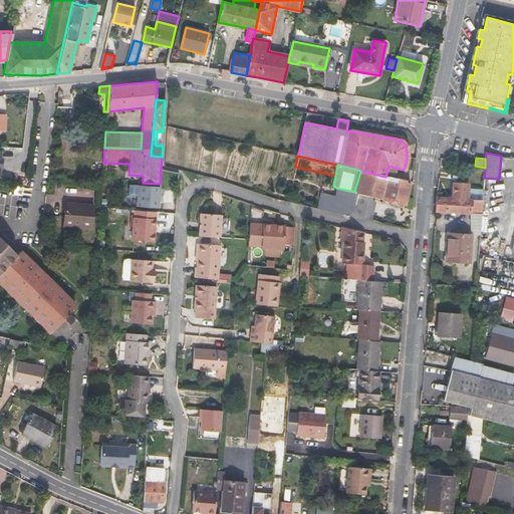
[(404,204),(410,183),(386,177),(360,171),(354,192),(377,197),(404,204)]
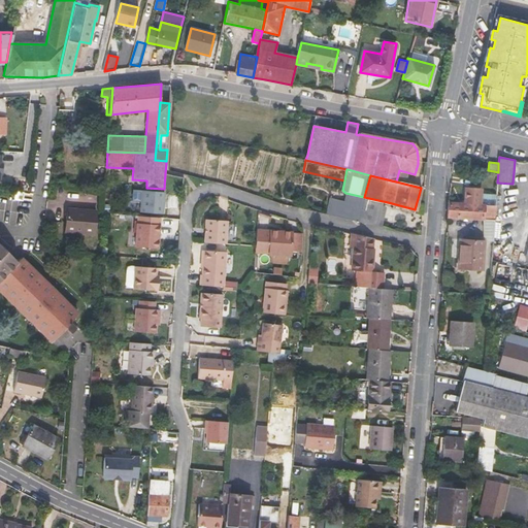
[(464,203),(480,204),(481,192),(481,189),(465,188),(464,203)]
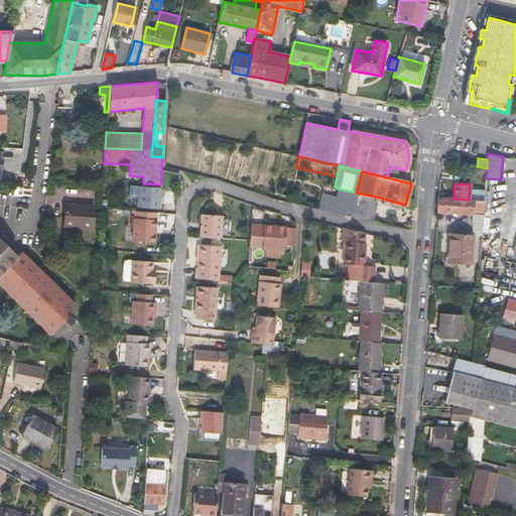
[(137,208),(159,210),(161,188),(139,186),(137,208)]
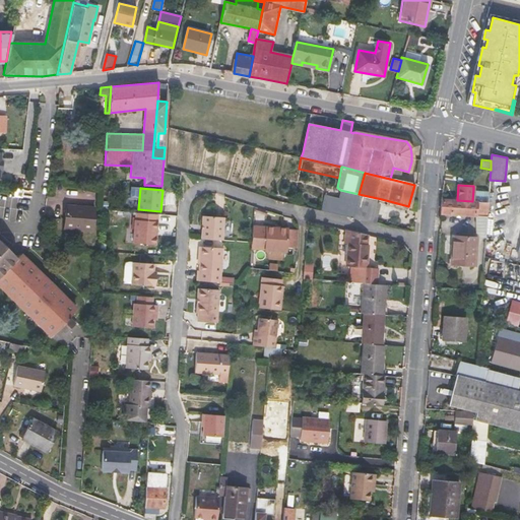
[(14,196),(22,197),(23,190),(15,189),(14,196)]
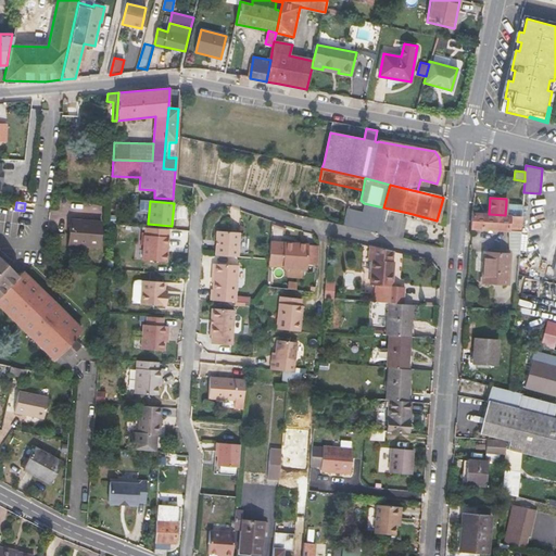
[(521,216),(522,203),(506,202),(505,215),(506,215),(521,216)]
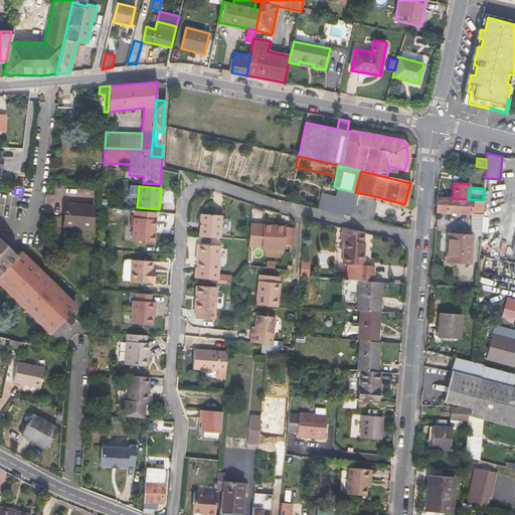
[(332,212),(350,216),(355,192),(337,188),(336,196),(332,212)]
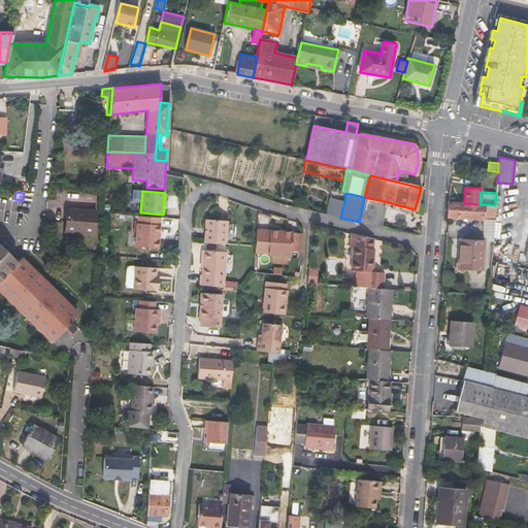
[(359,222),(382,227),(388,202),(364,197),(359,222)]
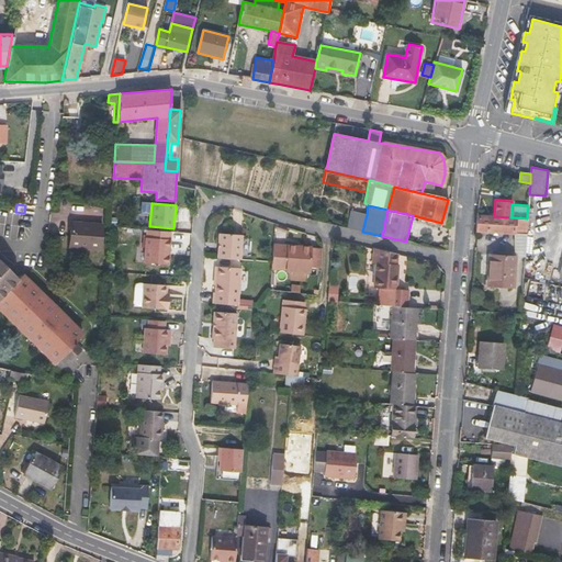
[(357,213),(350,212),(347,227),(353,229),(357,213)]
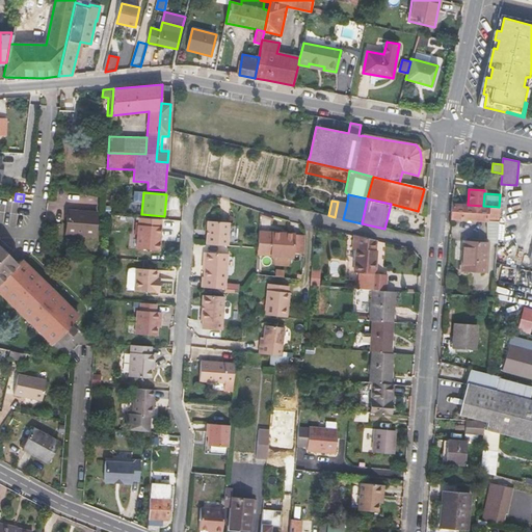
[(343,219),(347,203),(338,202),(335,217),(343,219)]
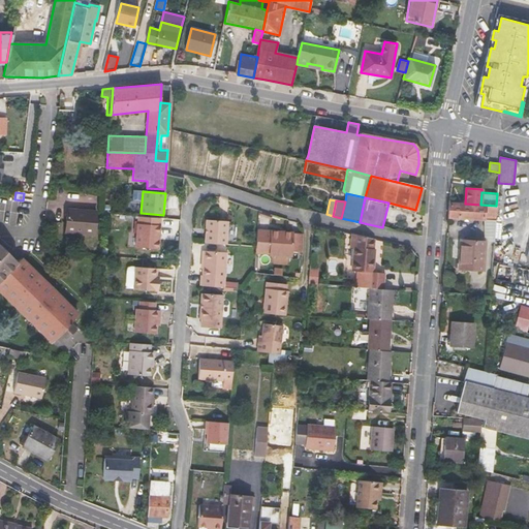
[(480,205),(465,204),(464,204),(448,203),(447,217),(480,219),(481,205),(480,205)]
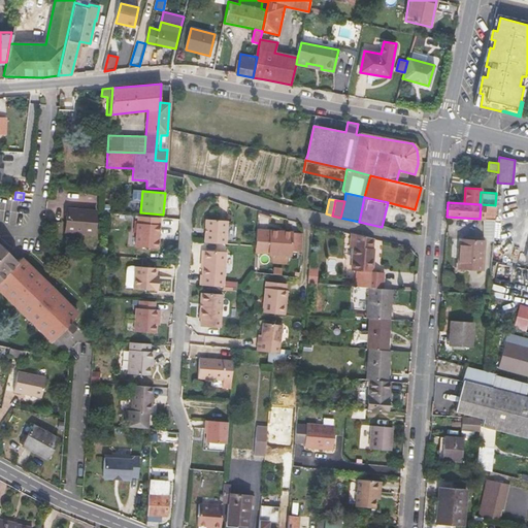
[(494,221),(495,205),(481,204),(480,219),(479,240),(493,240),(494,221)]
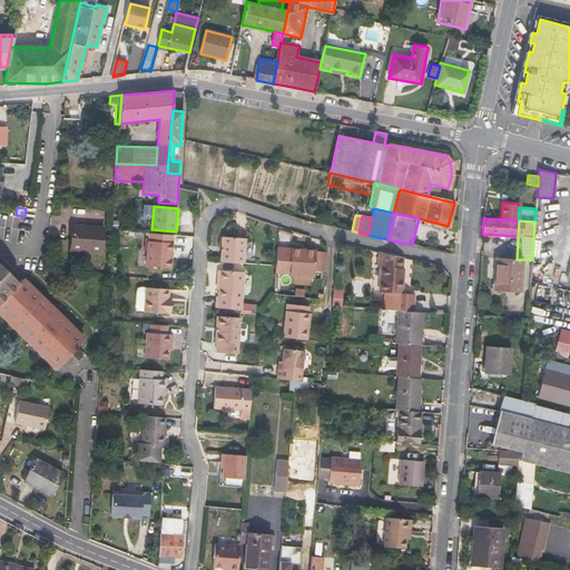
[(101,252),(104,228),(72,226),(71,249),(101,252)]
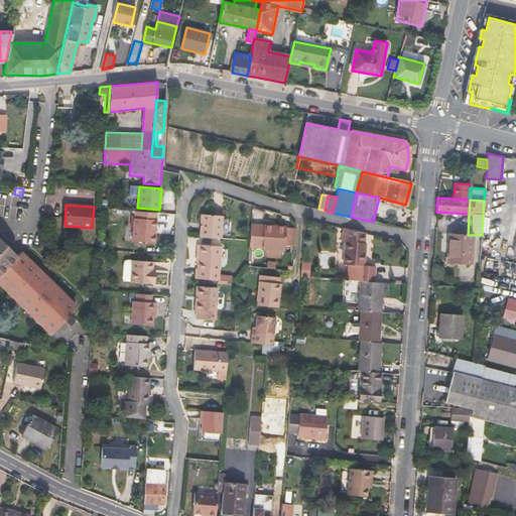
[(154,242),(157,213),(135,211),(133,240),(154,242)]
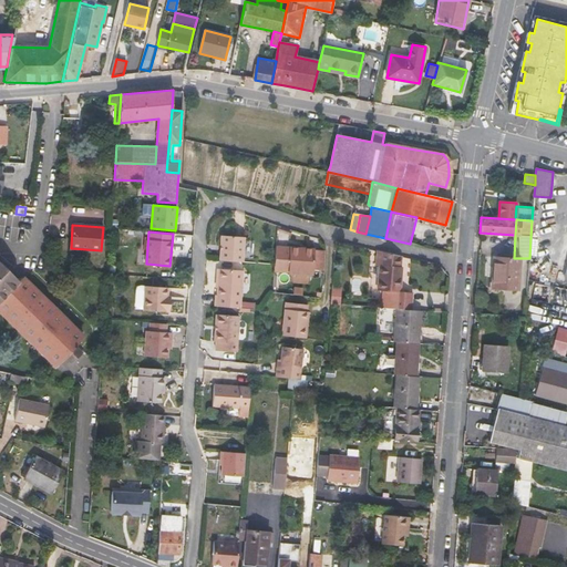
[(219,261),(228,261),(243,263),(245,238),(230,237),(222,236),(219,261)]
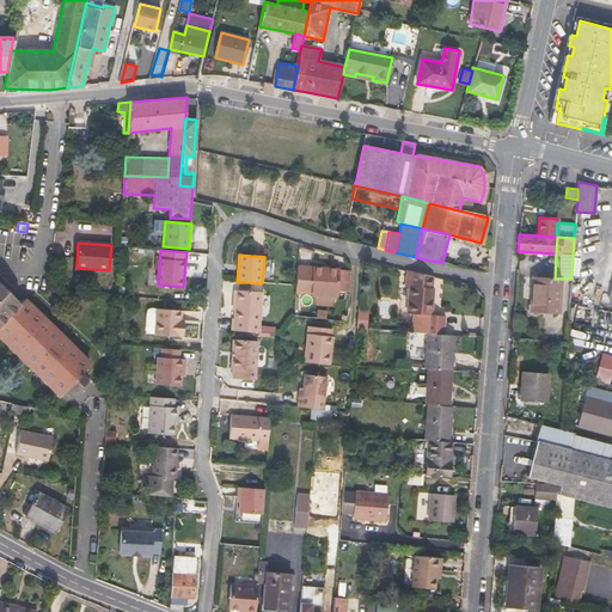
[(337,297),(340,271),(338,271),(297,267),(295,286),(295,293),(336,297),(337,297)]
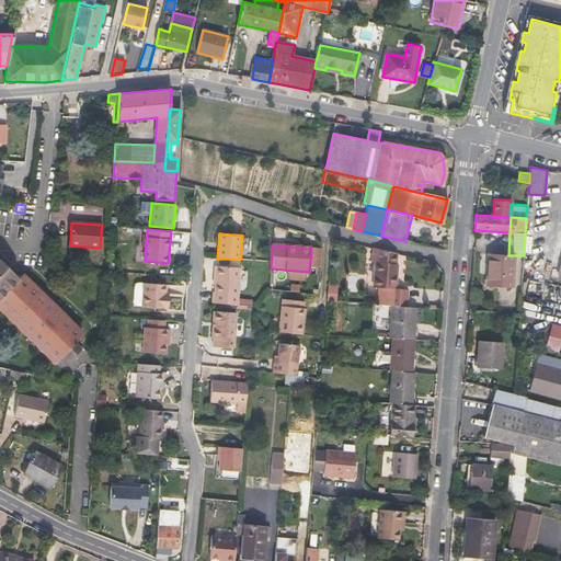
[(373,287),(390,288),(389,305),(392,306),(404,307),(405,289),(396,288),(398,263),(396,263),(397,253),(374,248),(373,262),(375,263),(373,287)]
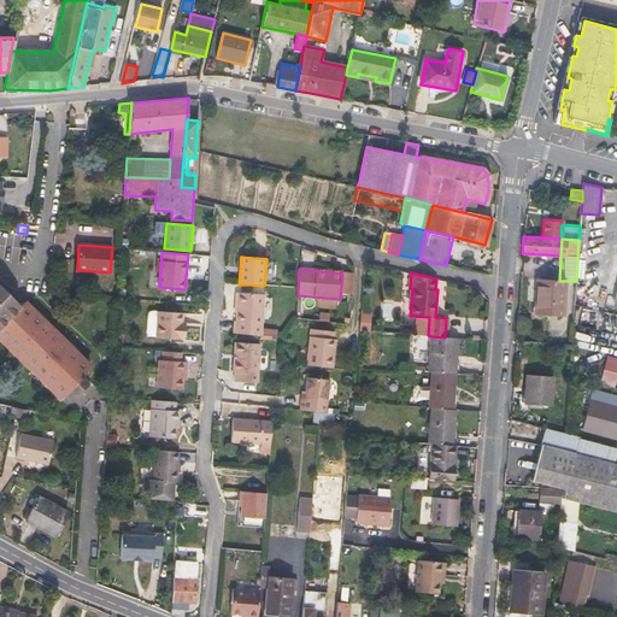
[(564,282),(538,281),(535,313),(562,315),(564,282)]
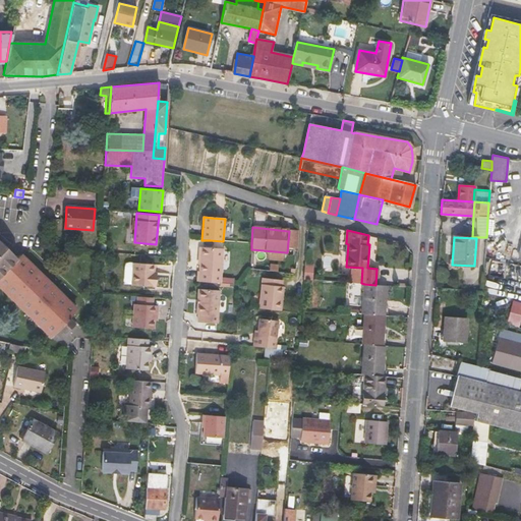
[(0,241),(0,285),(51,336),(59,328),(66,334),(76,325),(69,317),(75,310),(20,256),(13,255),(0,241)]
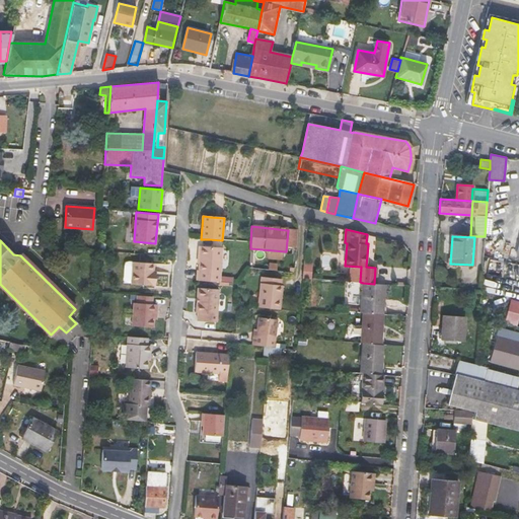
[(222,248),(209,247),(201,247),(198,271),(197,271),(196,281),(206,281),(219,283),(222,248)]
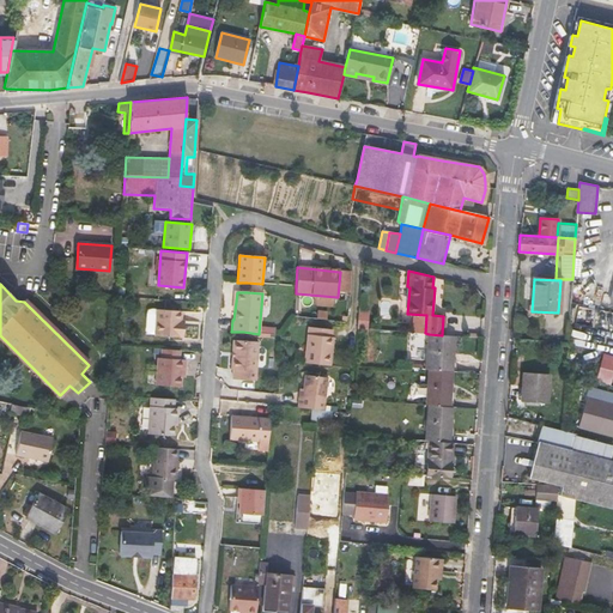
[(155,335),(182,338),(183,325),(181,325),(181,321),(181,314),(157,313),(155,335)]
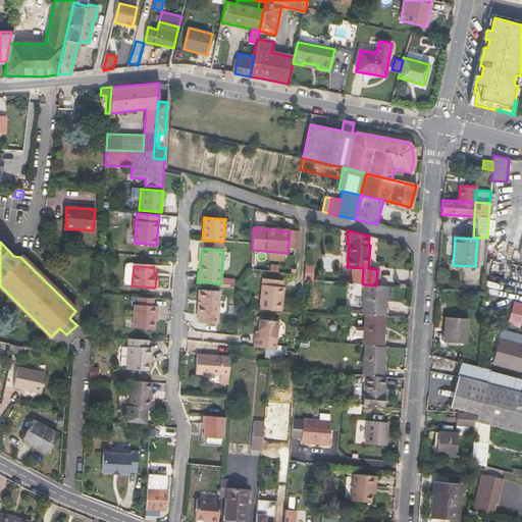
[(282,281),(263,279),(259,310),(281,312),(283,288),(282,288),(282,281)]
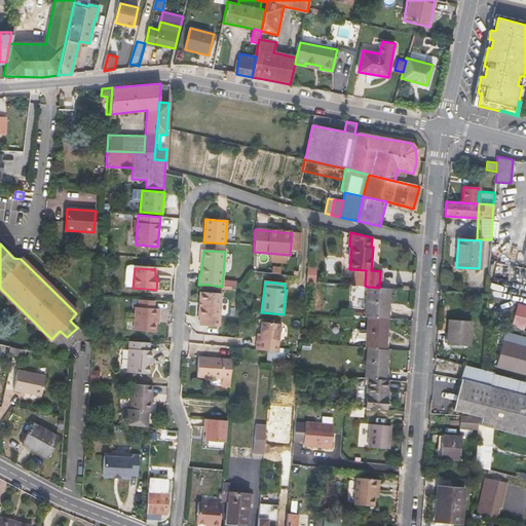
[(387,318),(390,288),(379,288),(368,287),(365,316),(368,316),(387,318)]
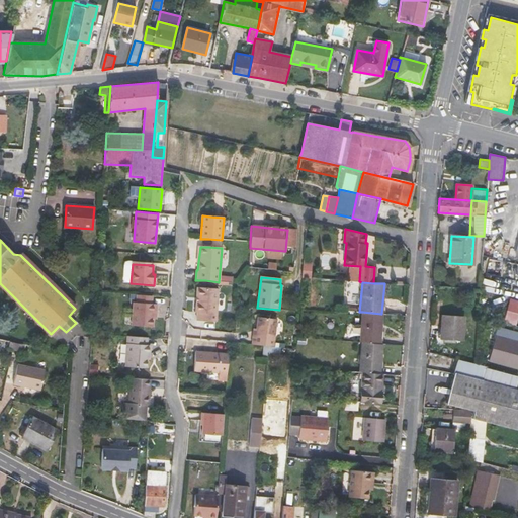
[(216,321),(218,289),(205,287),(197,287),(195,312),(197,312),(196,320),(202,320),(216,321)]
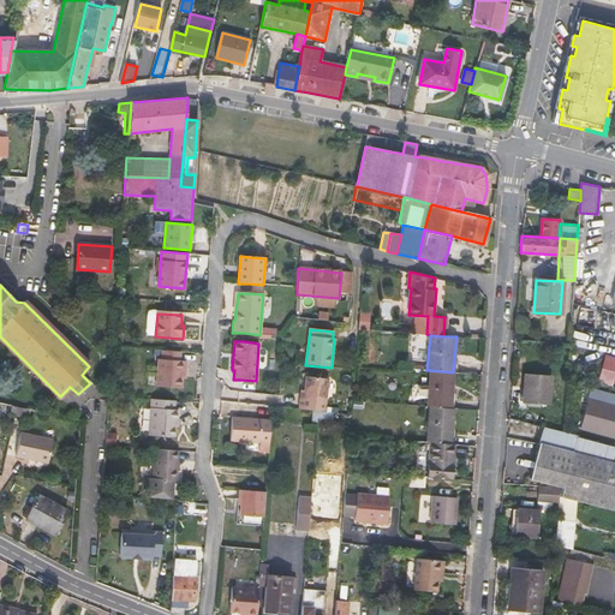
[(186,362),(180,362),(181,353),(162,352),(162,359),(159,359),(156,387),(180,389),(183,372),(185,372),(186,362)]
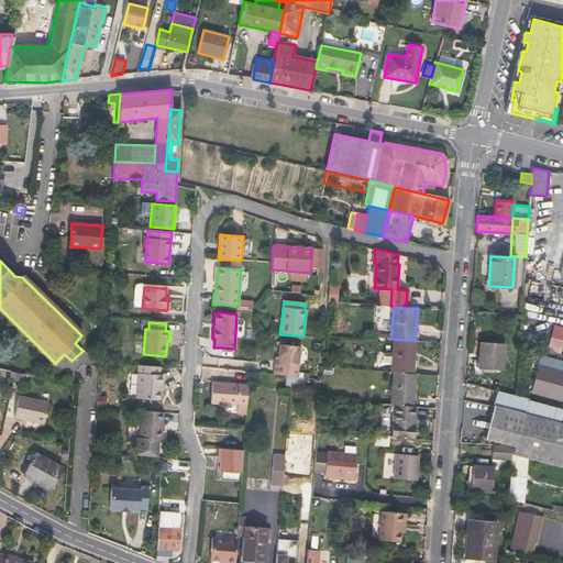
[(549,350),(561,353),(562,345),(562,328),(555,327),(549,350)]
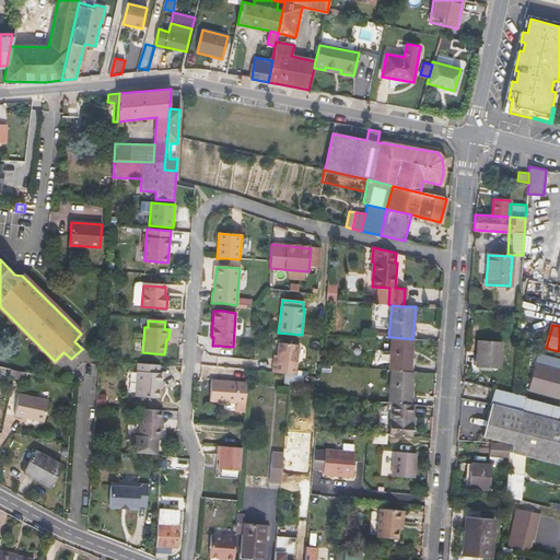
[(392,337),(388,370),(392,370),(410,372),(412,339),(392,337)]
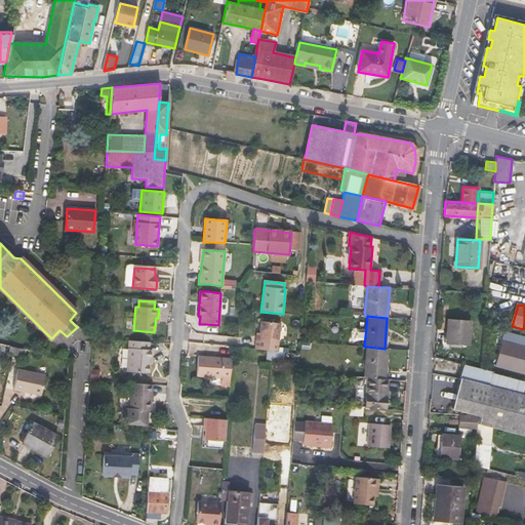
[(447,344),(469,346),(471,321),(449,319),(447,344)]
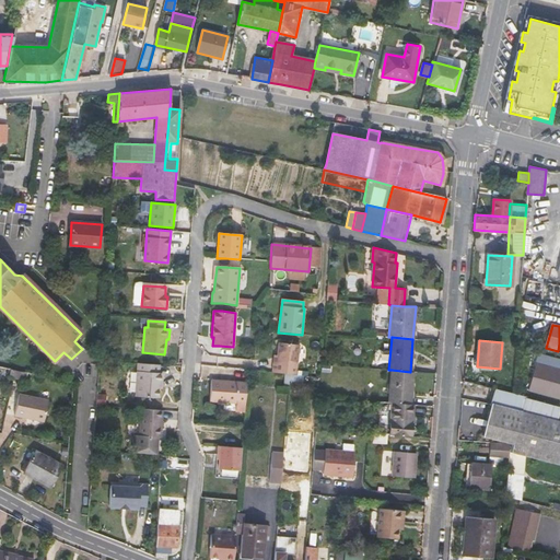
[(277,356),(276,363),(273,363),(272,372),(290,374),(295,374),(299,346),(279,342),(277,356)]
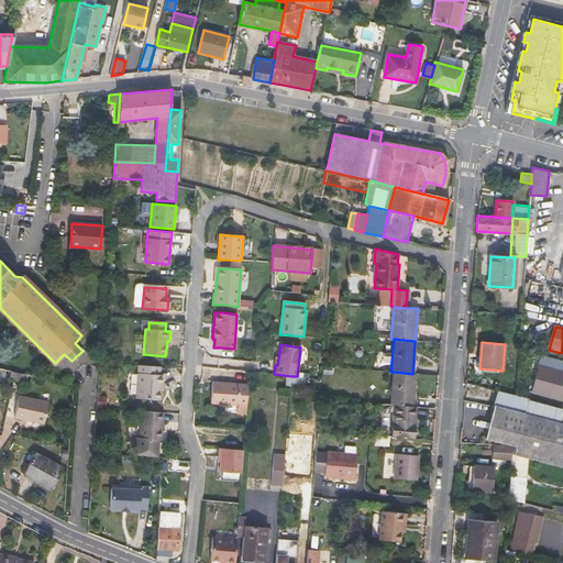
[(562,371),(539,364),(531,393),(562,400),(562,371)]
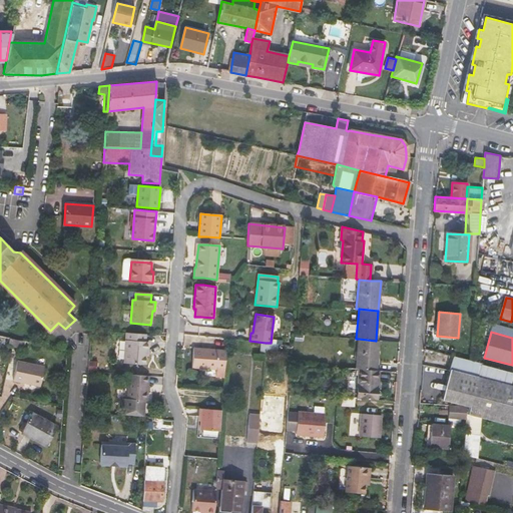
[(124,363),(144,364),(145,355),(145,350),(147,351),(148,341),(145,341),(145,334),(126,333),(124,363)]
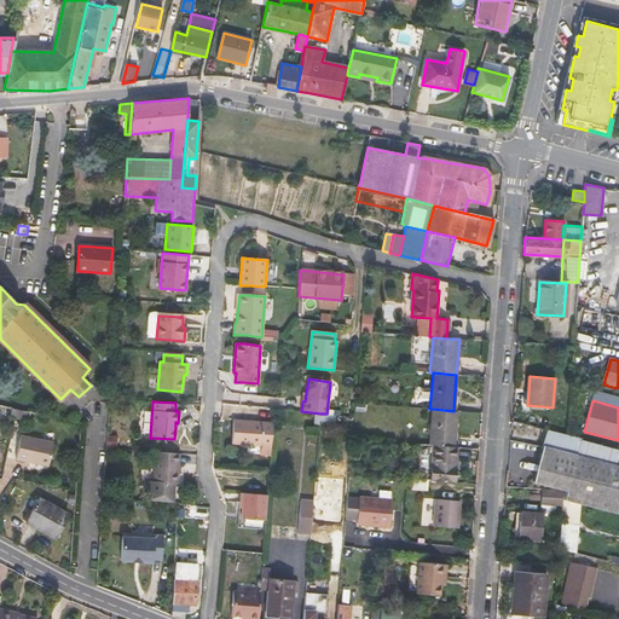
[(0,446),(1,446),(7,417),(9,415),(13,416),(16,409),(0,404),(0,446)]
